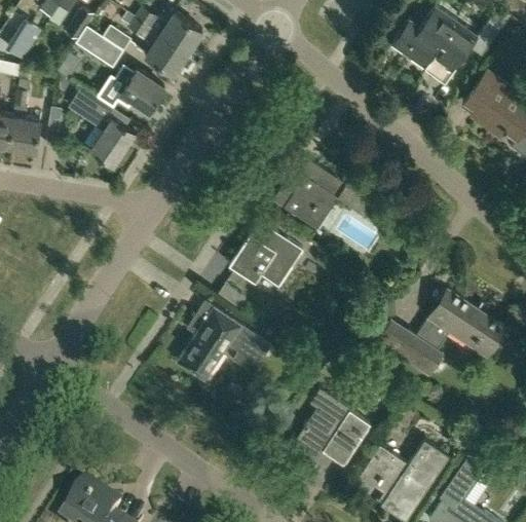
[(62,0),(59,6),(68,12),(75,0),(62,0)]
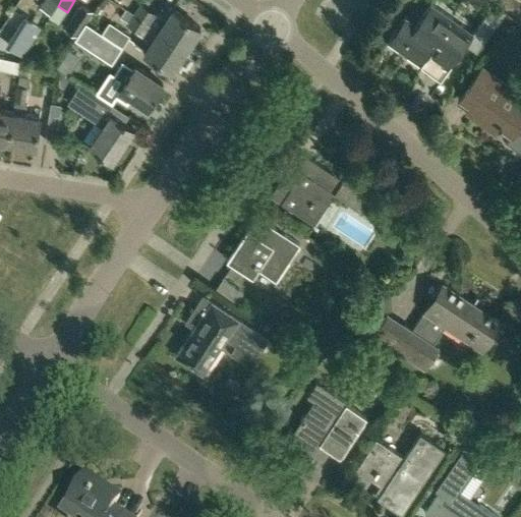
[(450,70),(474,36),(431,5),(417,26),(406,19),(388,45),(421,68),(421,67),(442,80),(449,70),(450,70)]
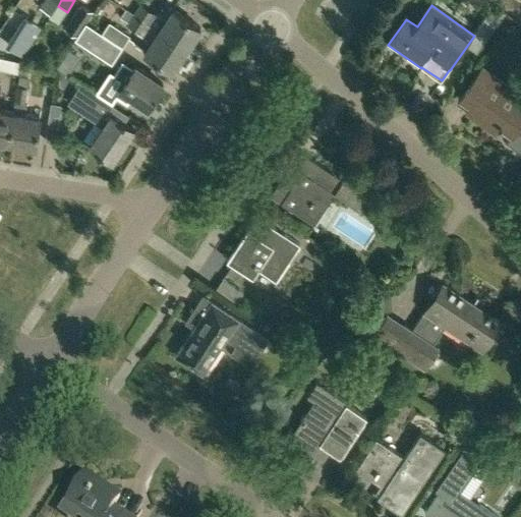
[(494,6),(477,30),(489,38),(506,14),(494,6)]
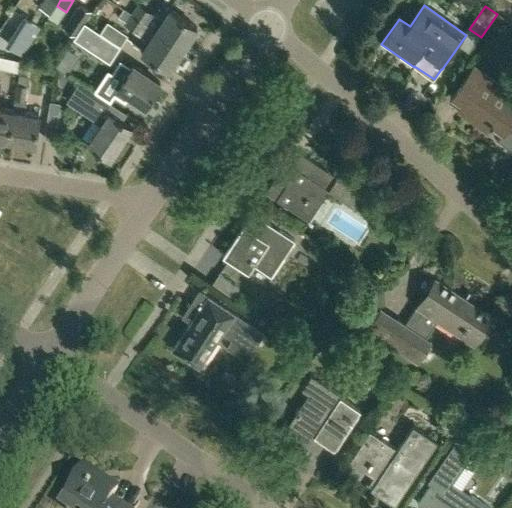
[(91,15),(80,8),(65,31),(75,39),(91,15)]
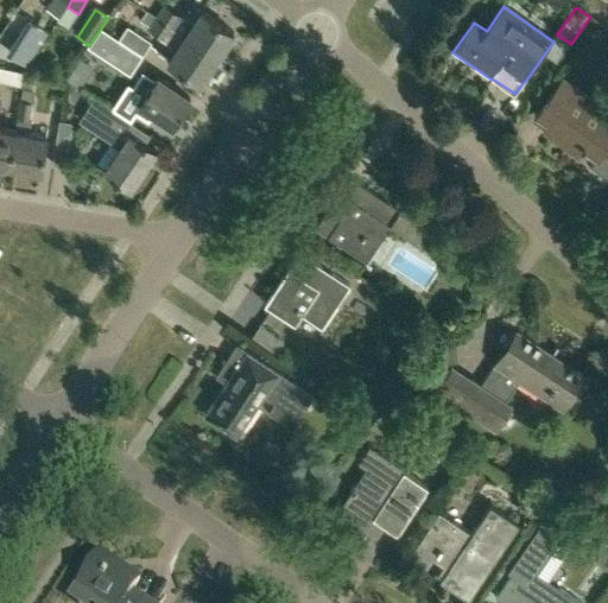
[(170,30),(184,39),(217,61),(234,36),(201,13),(191,27),(178,18),(170,30)]
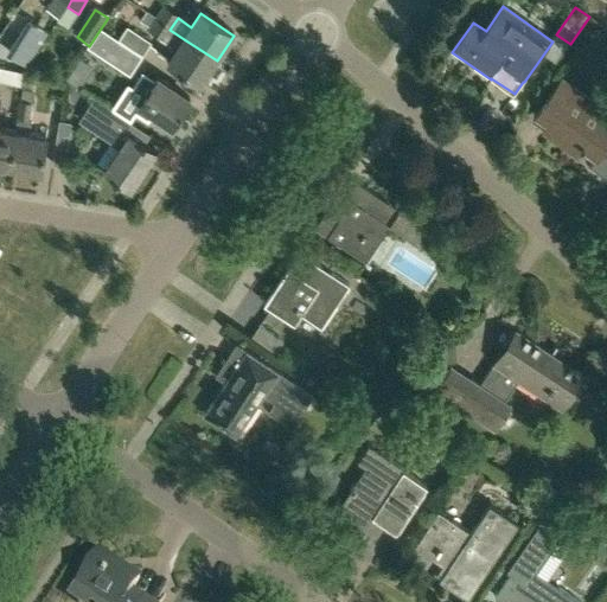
[(32,25),(26,32),(11,56),(26,66),(48,34),(32,25)]
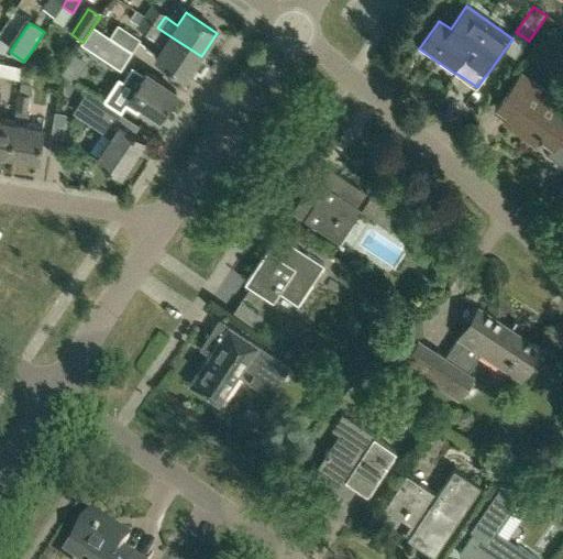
[(163,47),(155,59),(186,80),(201,56),(170,36),(157,28),(156,28),(150,39),(163,47)]
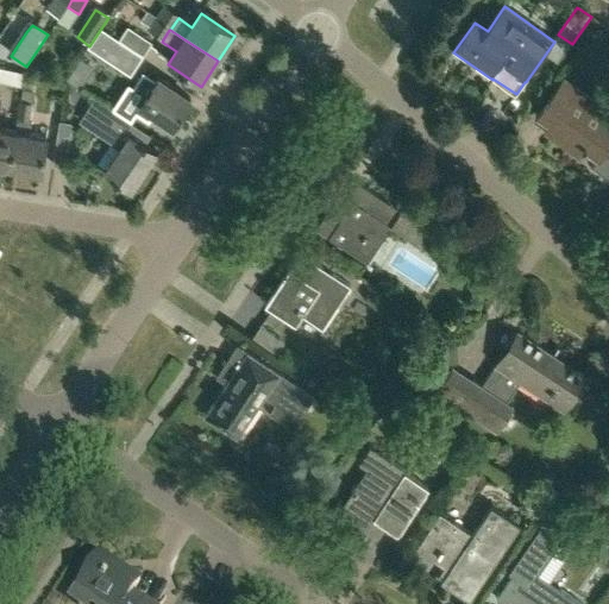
[(127,31),(119,44),(143,60),(152,46),(127,31)]
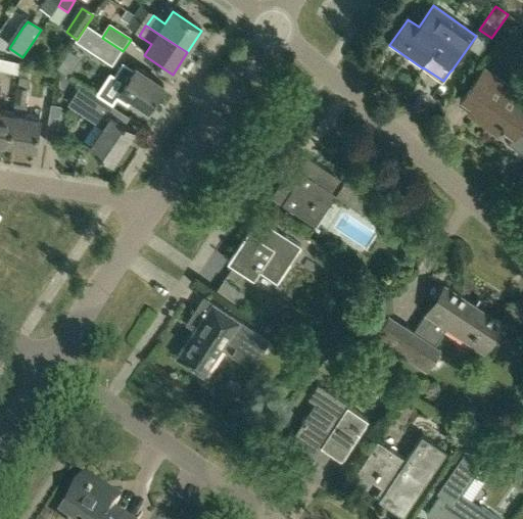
[(123,51),(102,38),(86,28),(76,43),(88,51),(87,52),(112,68),(123,51)]
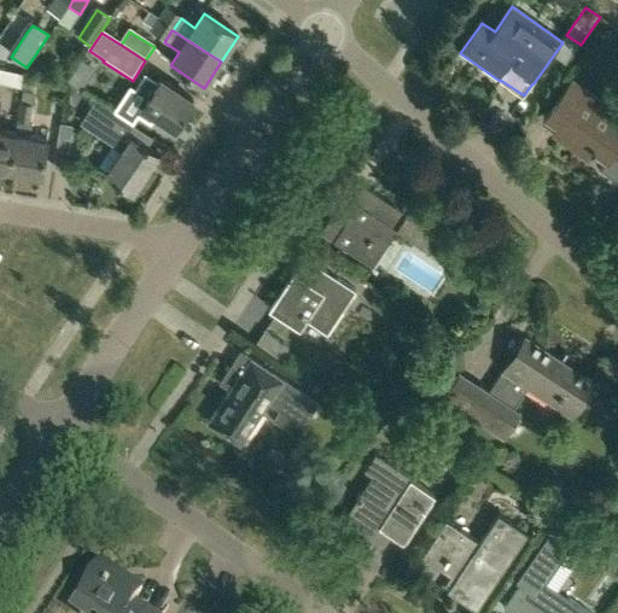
[(68,85),(79,93),(92,73),(80,65),(68,85)]
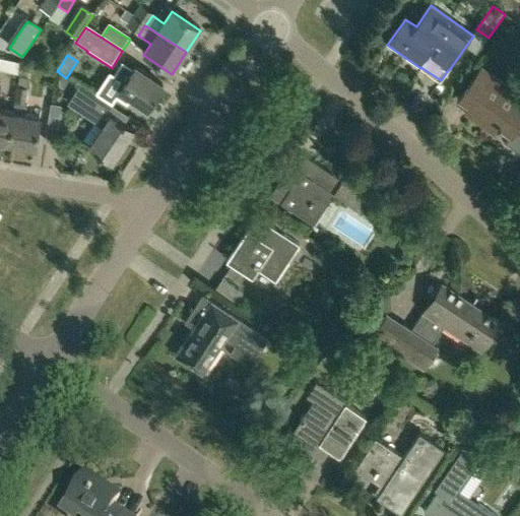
[(0,60),(0,72),(17,76),(20,65),(0,60)]
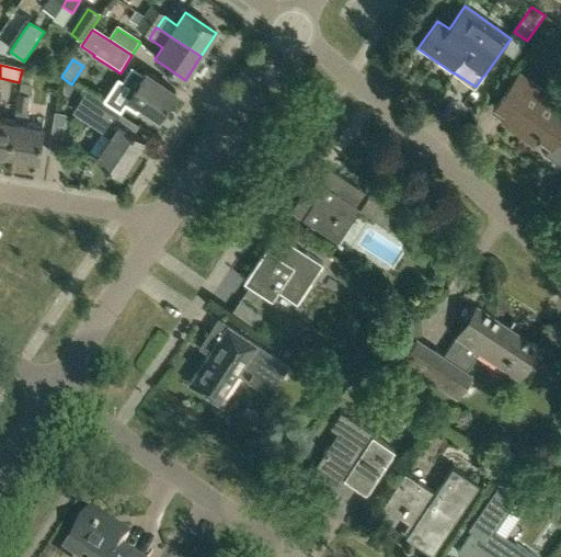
[(141,108),(160,118),(175,94),(146,75),(144,78),(130,70),(121,84),(117,81),(102,104),(119,116),(124,109),(136,116),(141,108)]
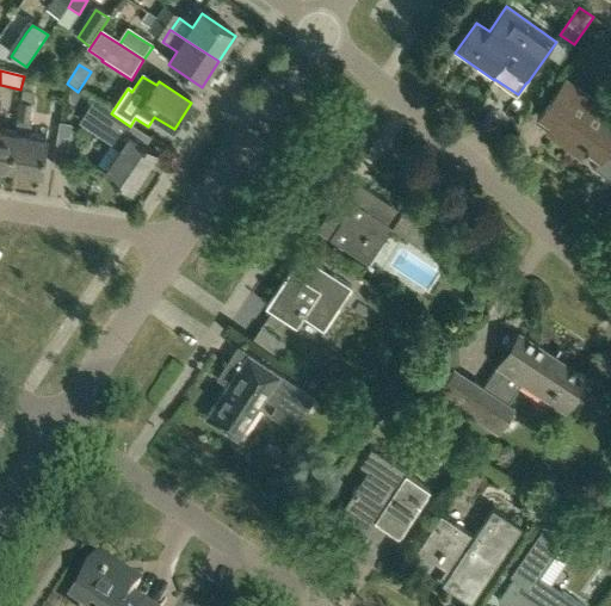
[(602,164),(610,149),(610,112),(567,81),(539,121),(563,137),(560,143),(581,159),(586,153),(602,164)]
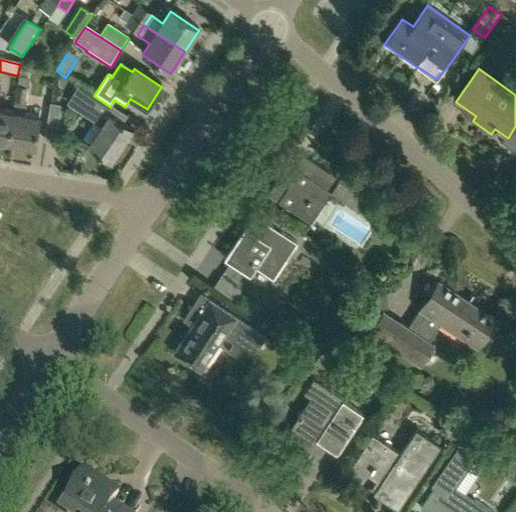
[(0,143),(8,145),(12,114),(0,112),(0,87),(0,86),(0,143)]
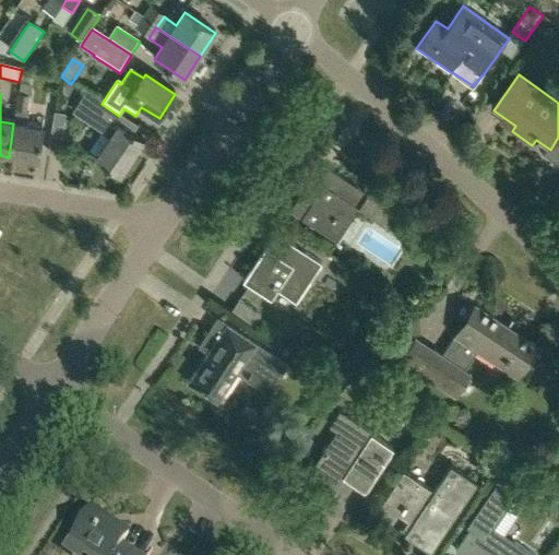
[(102,104),(87,94),(75,111),(90,121),(87,125),(110,140),(97,161),(120,176),(143,141),(133,134),(138,128),(119,116),(102,104)]
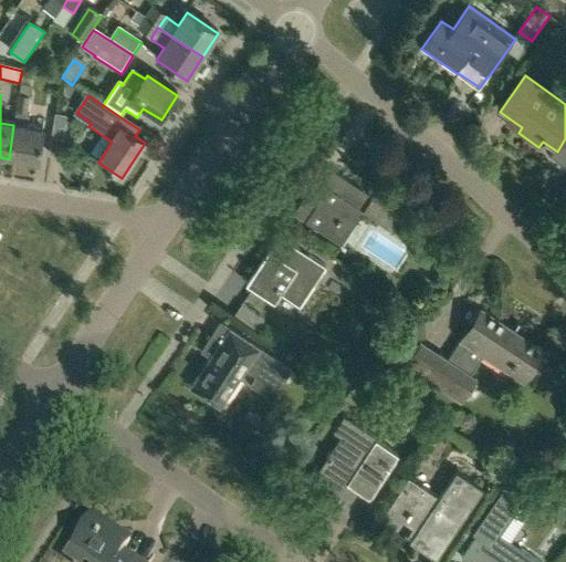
[(44,131),(25,127),(30,100),(19,97),(13,125),(9,159),(38,164),(44,131)]
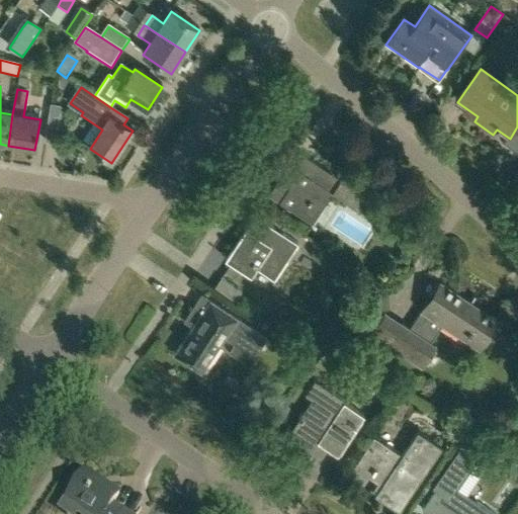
[(49,117),(45,144),(60,147),(64,119),(49,117)]
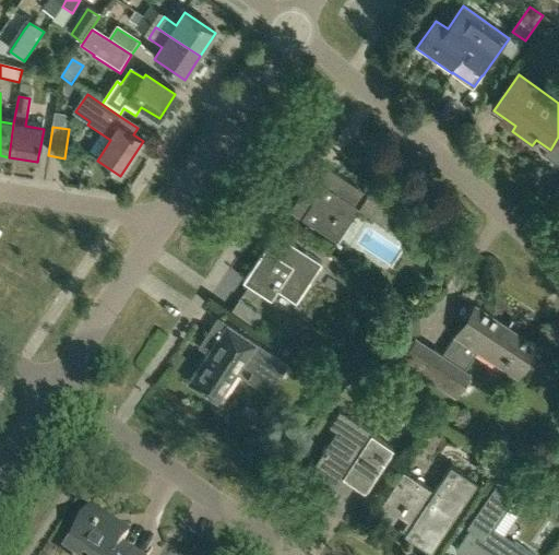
[(389,229),(401,212),(370,191),(367,196),(321,165),(289,211),(336,244),(359,210),(389,229)]
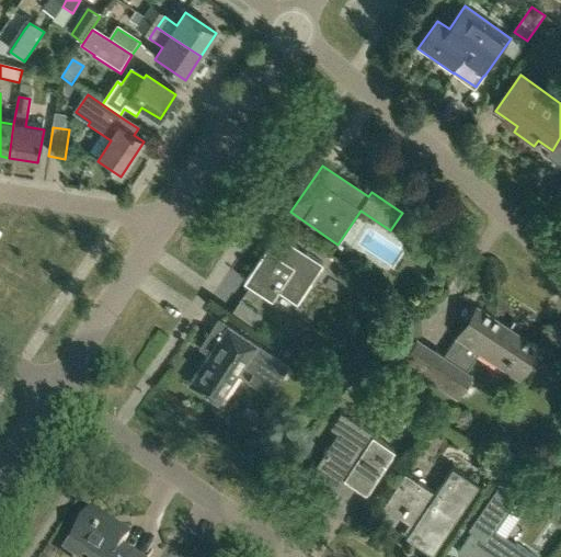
[(296,305),(322,266),(277,236),(247,282),(272,299),(277,293),(296,305)]
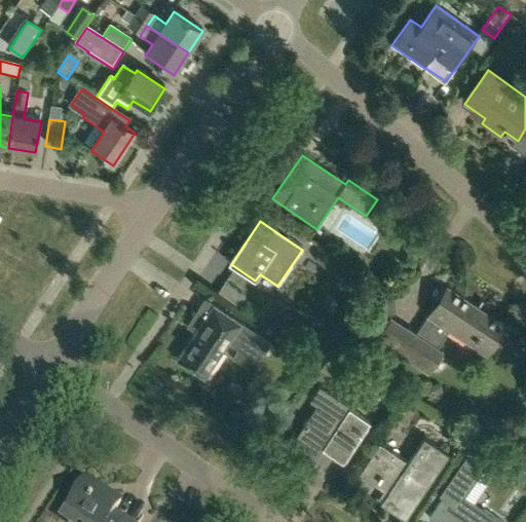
[(217,297),(238,311),(247,300),(225,285),(217,297)]
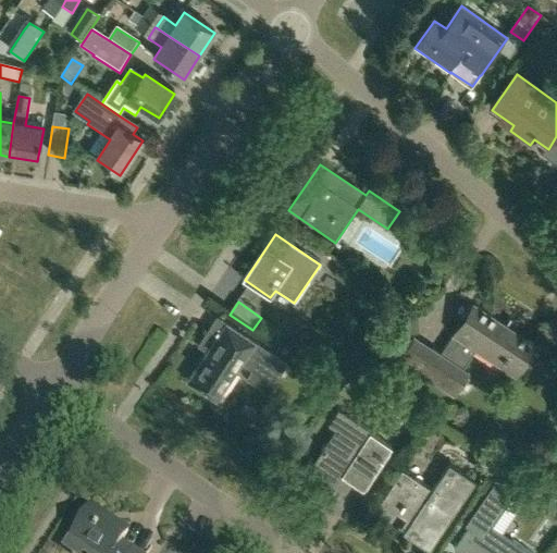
[(519,371),(534,347),(472,307),(441,356),(413,338),(398,360),(454,396),(468,375),(462,370),(475,351),(499,366),(503,360),(519,371)]
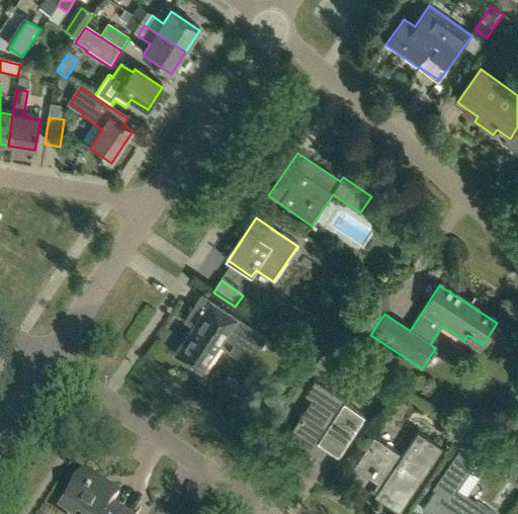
[(230,355),(248,367),(266,339),(201,296),(189,315),(197,321),(173,357),(201,375),(219,348),(221,349),(226,341),(235,347),(230,355)]
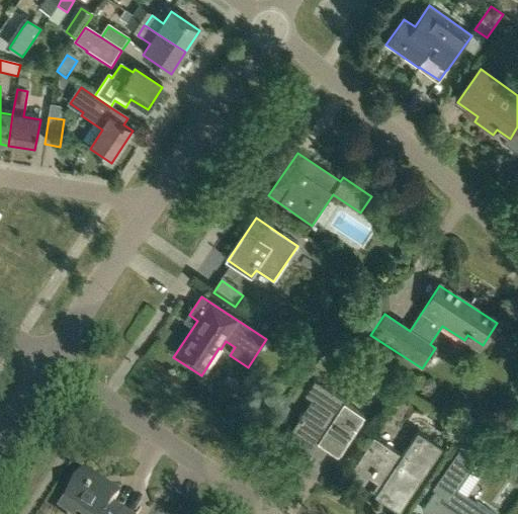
[(338,456),(363,417),(345,405),(345,404),(321,388),(287,438),(320,459),(327,449),(338,456)]
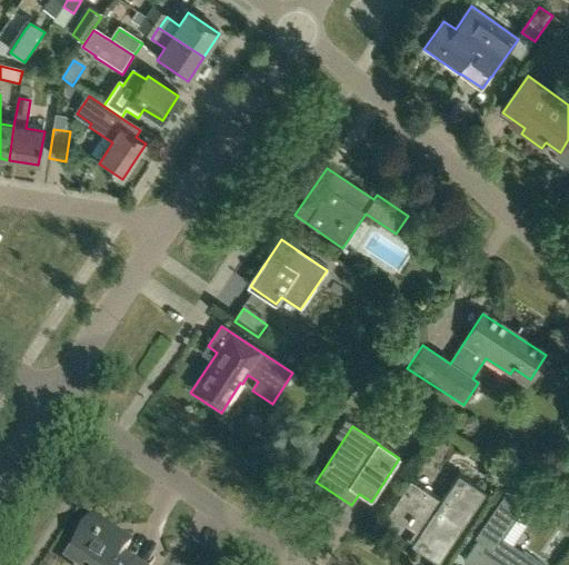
[(439,562),(486,491),(460,473),(441,501),(412,482),(391,514),(420,533),(412,544),(439,562)]
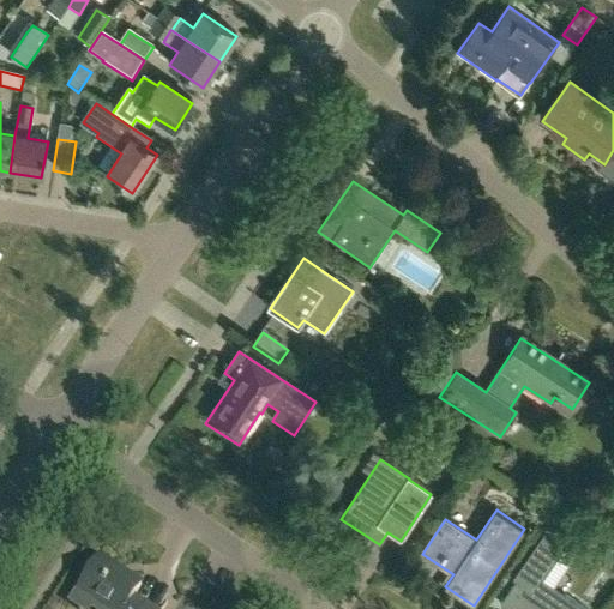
[(549,519),(558,525),(564,516),(555,511),(549,519)]
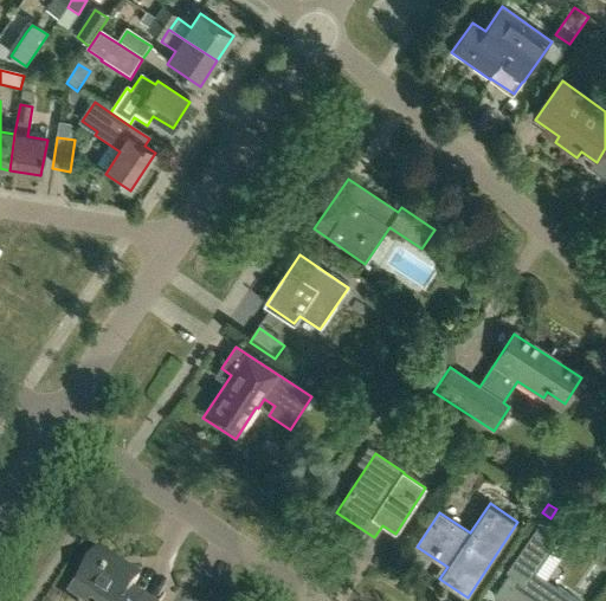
[(511,574),(496,596),(502,600),(578,600),(537,572),(561,540),(541,525),(508,572),(511,574)]
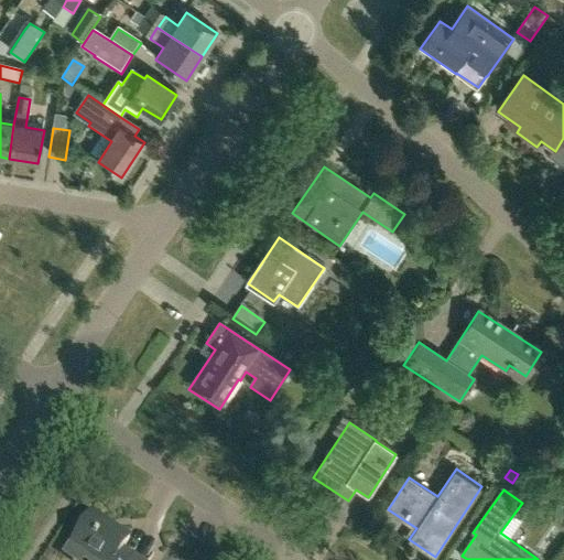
[(130,559),(121,553),(129,541),(91,517),(69,548),(87,559),(130,559)]
